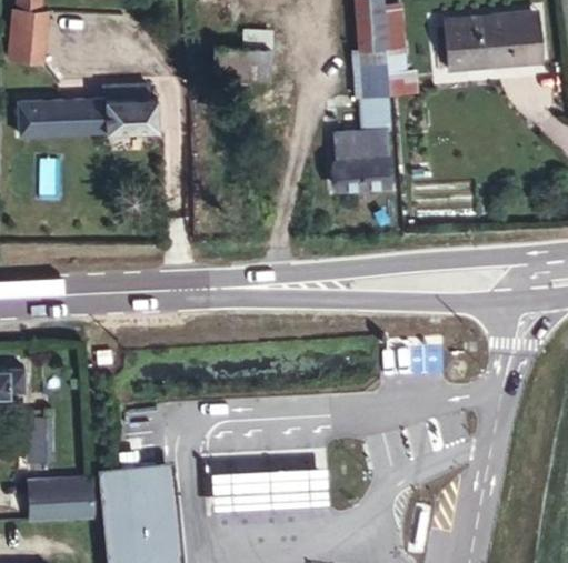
[(41,0),(17,0),(16,10),(16,12),(17,13),(16,63),(43,66),(49,14),(41,14),(41,0)]
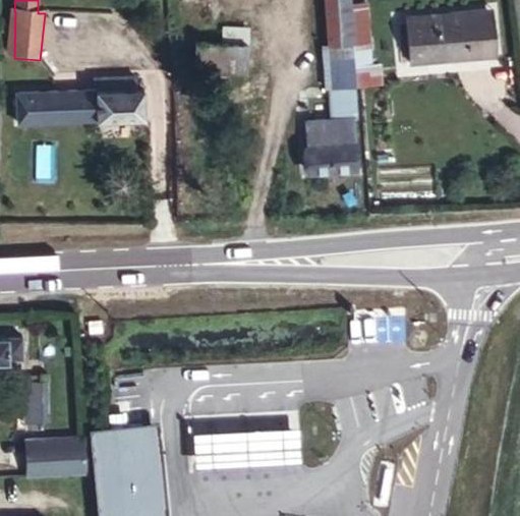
[(325,0),(327,49),(352,47),(348,0),(325,0)]
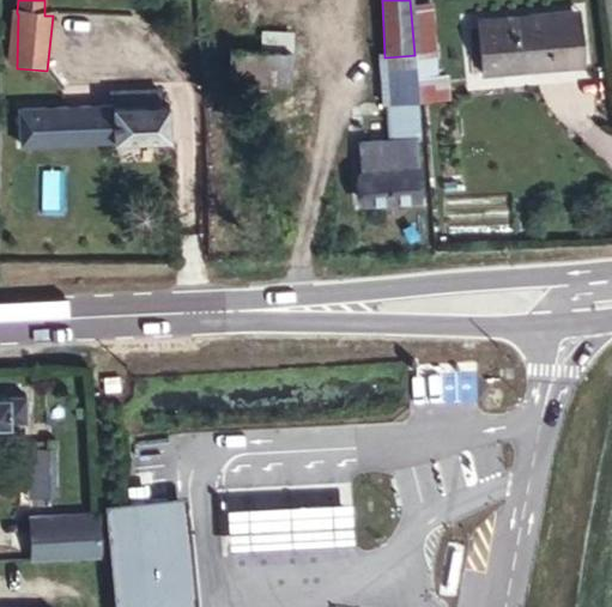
[(500,22),(479,24),(484,78),(580,70),(575,16),(532,19),(532,23),(500,25),(500,22)]
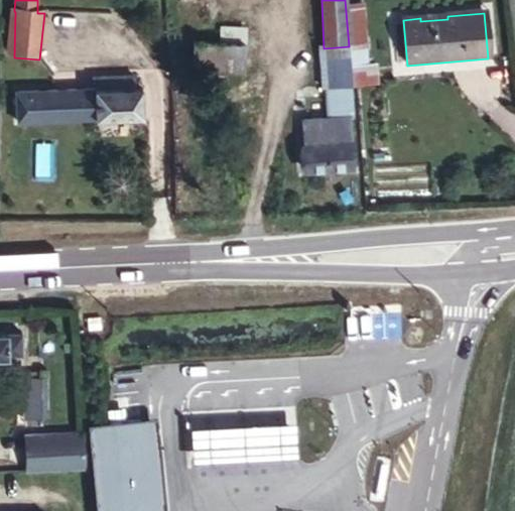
[(245,47),(194,44),(192,73),(244,76),(245,47)]
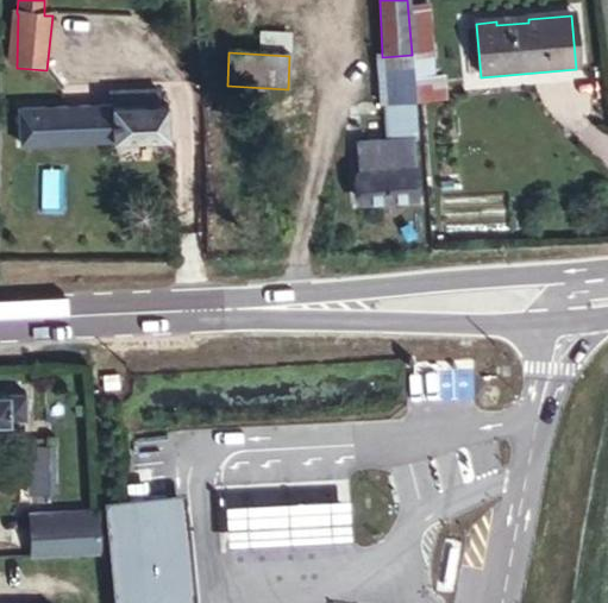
[(412,55),(382,57),(377,57),(381,107),(386,106),(388,143),(357,145),(361,205),(418,200),(415,140),(419,140),(412,55)]
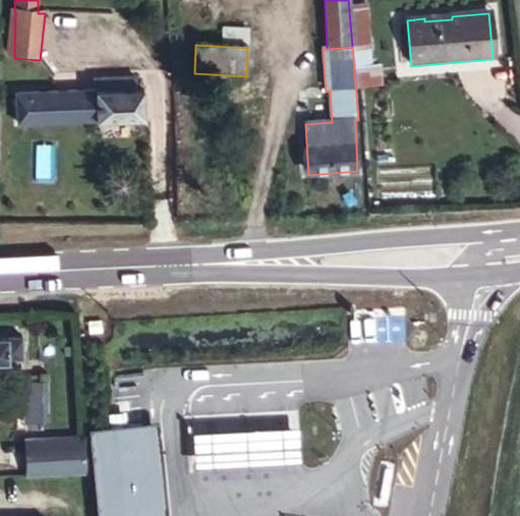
[(16,126),(143,121),(142,91),(135,91),(135,79),(95,80),(95,92),(15,95),(16,126)]
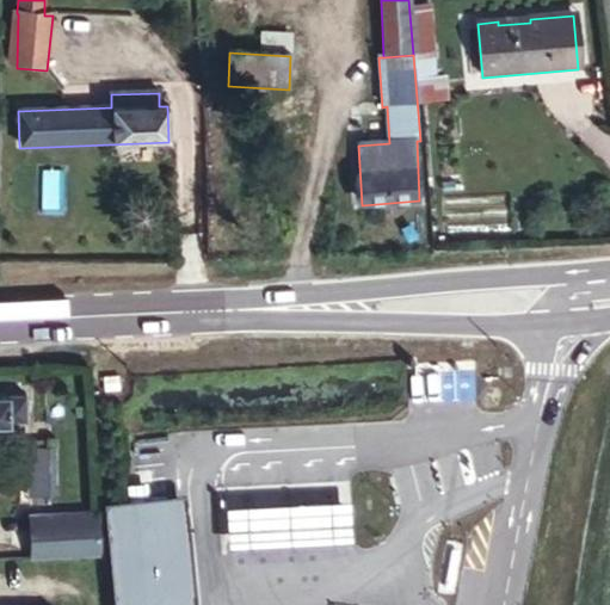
[(10,426),(25,426),(28,426),(28,397),(8,397),(8,396),(0,396),(0,427),(7,427),(10,427),(10,426)]
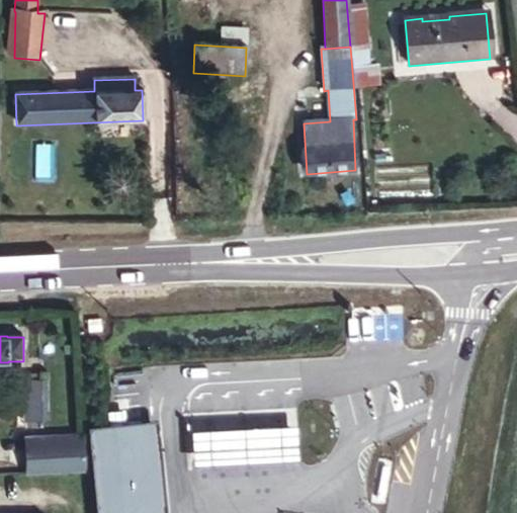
[(21,369),(21,361),(8,361),(8,362),(6,362),(6,369),(21,369)]
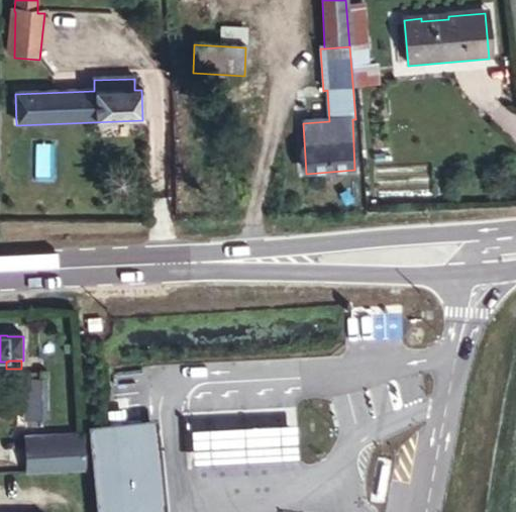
[(24,399),(25,423),(42,422),(41,382),(25,383),(25,399),(24,399)]
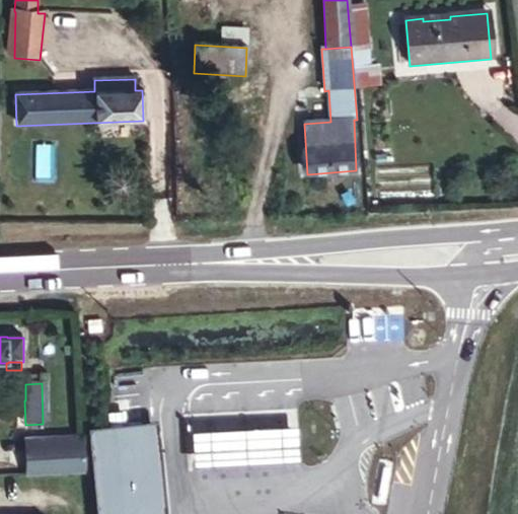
[(163,513),(154,424),(88,431),(97,513),(163,513)]
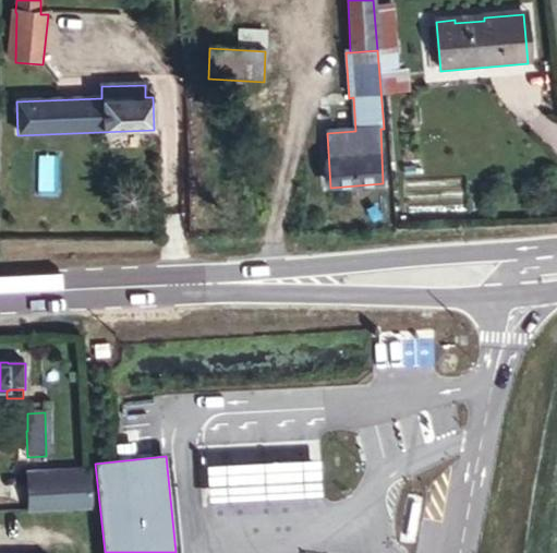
[(93,469),(31,470),(32,509),(96,508),(93,469)]
